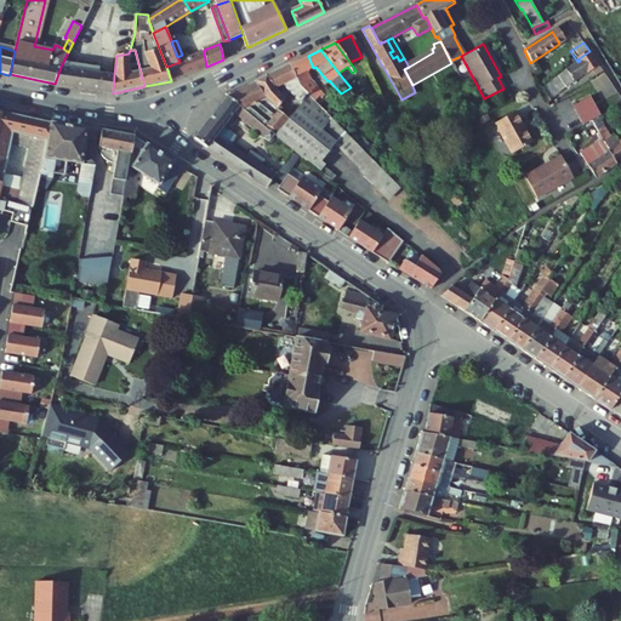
[(580,61),(577,62),(558,77),(552,81),(559,92),(587,72),(588,73),(592,70),(599,66),(590,51),(577,60),(580,61)]
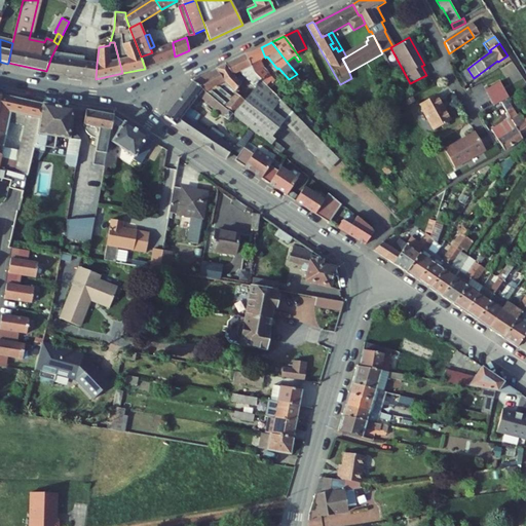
[(173,44),(163,47),(166,60),(175,57),(173,44)]
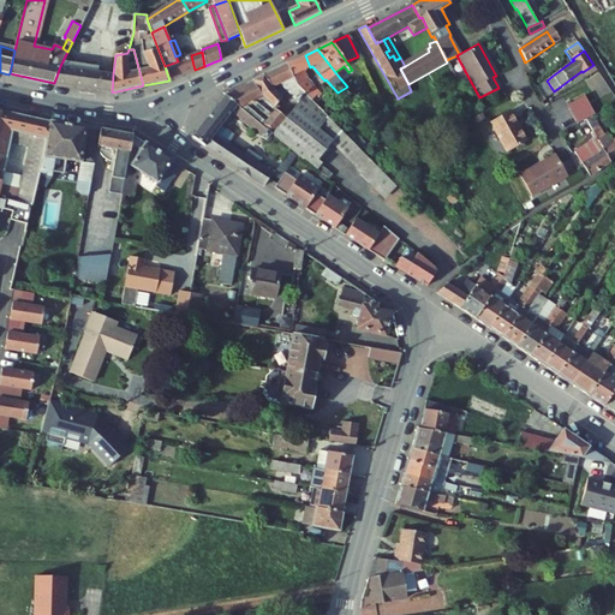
[(178,61),(165,66),(169,81),(195,70),(191,55),(178,61)]
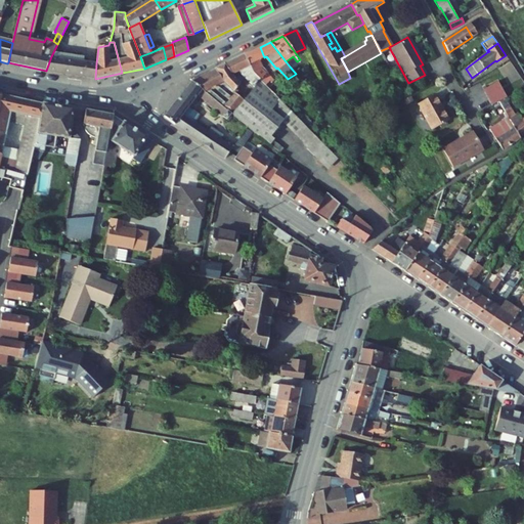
[(254,49),(245,54),(254,73),(265,84),(269,80),(272,83),(274,80),(262,68),(259,59),(254,49)]
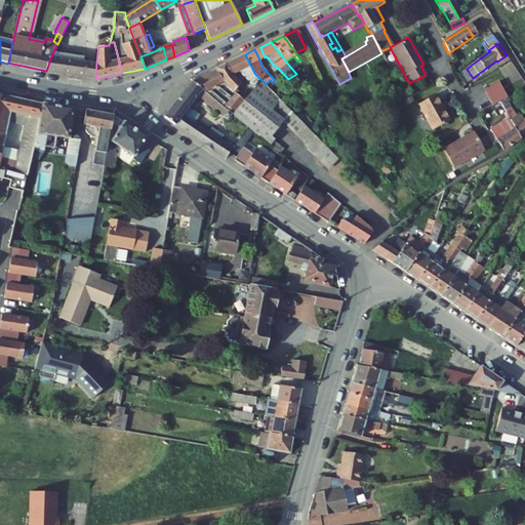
[(63,58),(51,56),(46,71),(85,77),(88,62),(71,59),(72,53),(63,52),(63,58)]
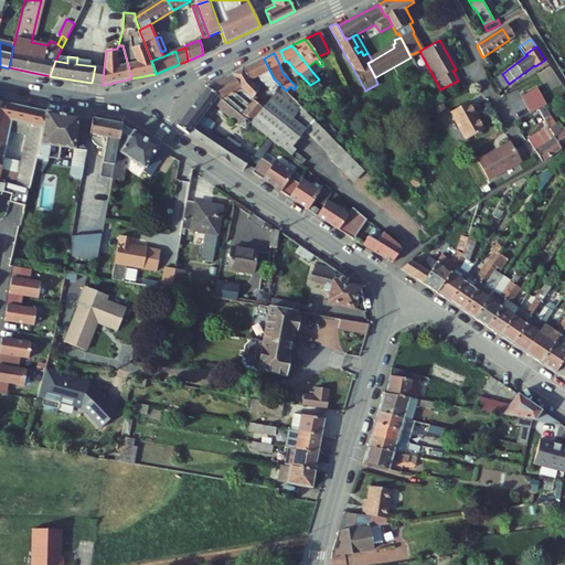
[(206,87),(217,96),(233,109),(240,115),(245,119),(251,124),(279,147),(279,146),(285,140),(280,137),(295,119),(305,130),(308,134),(318,145),(327,136),(309,115),(290,95),(286,91),(274,78),(264,59),(238,71),(206,87)]
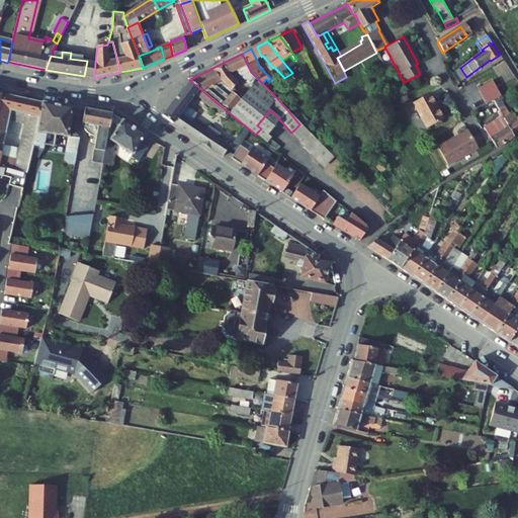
[(497,64),(503,60),(500,55),(494,59),(497,64)]
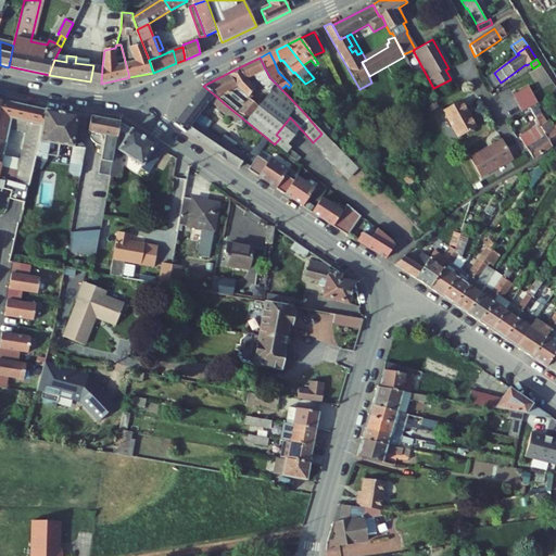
[(303,65),(307,71),(312,67),(315,65),(311,60),(303,65)]
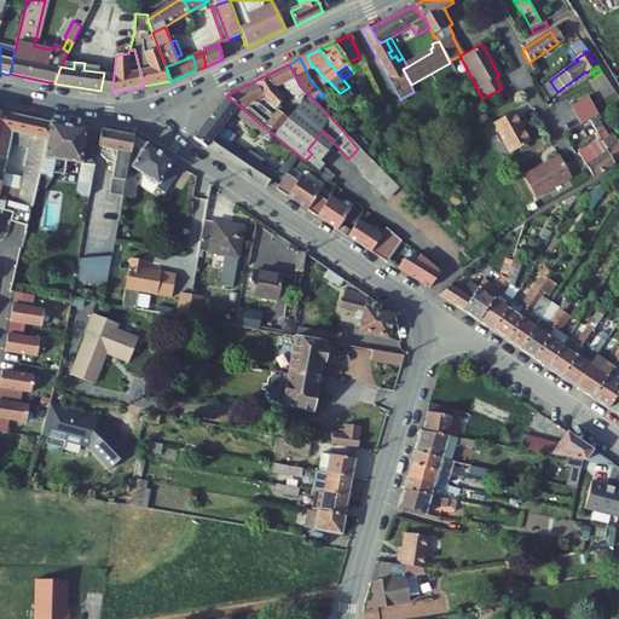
[(113,93),(114,75),(104,73),(100,91),(113,93)]
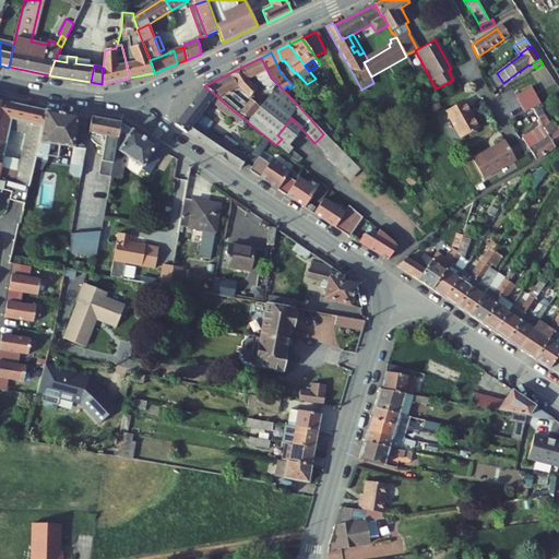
[(320,75),(313,68),(309,71),(316,79),(320,75)]
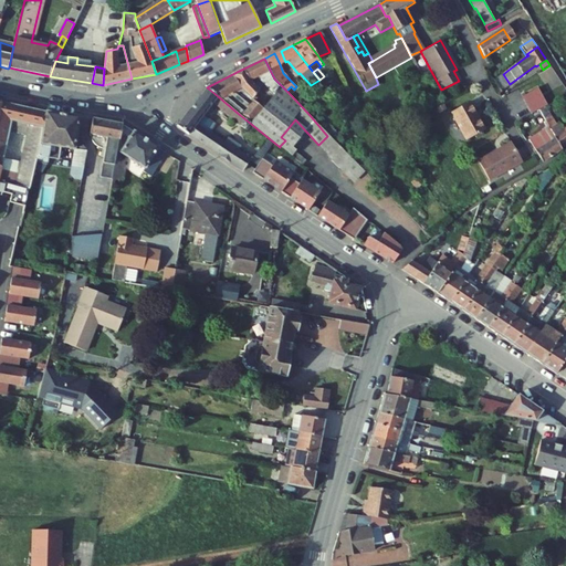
[(510,111),(517,123),(533,115),(540,111),(541,111),(527,84),(519,90),(530,109),(520,115),(514,108),(510,111)]
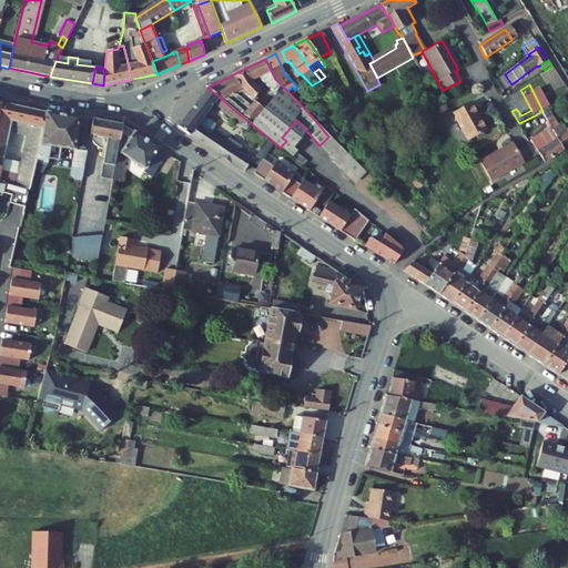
[(208,88),(190,110),(202,119),(203,118),(214,102),(219,97),(208,88)]
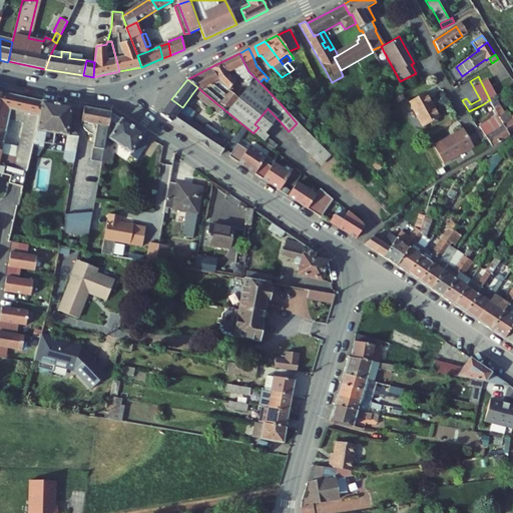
[(211,99),(197,87),(193,92),(207,104),(211,99)]
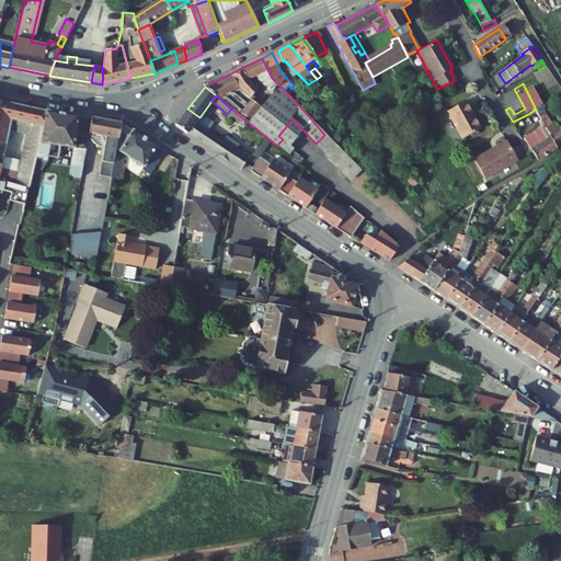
[(0,180),(12,183),(19,184),(29,186),(34,159),(45,111),(1,101),(0,105),(0,180)]
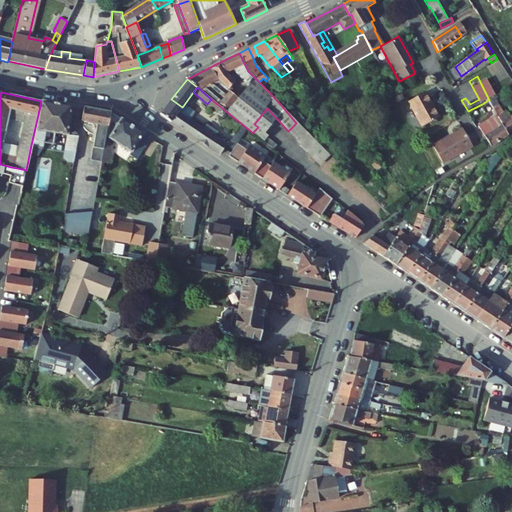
[(426,92),(409,101),(423,127),(439,118),(426,92)]
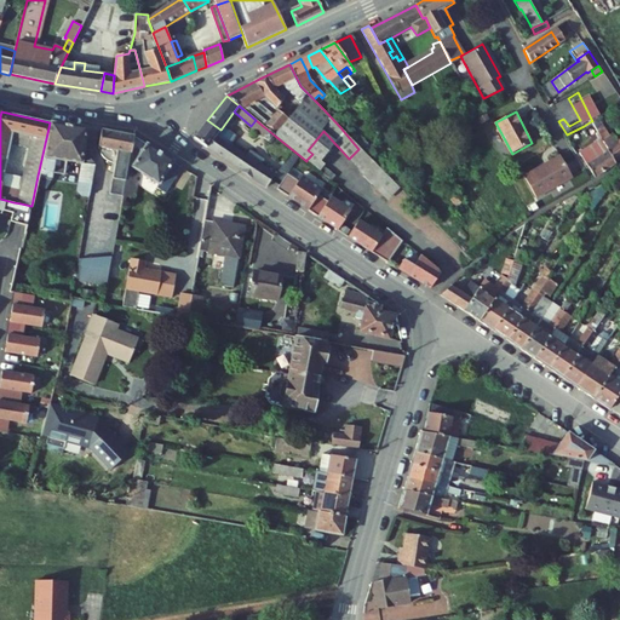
[(614,161),(619,158),(619,141),(614,145),(598,118),(592,121),(591,121),(601,138),(602,141),(614,161)]
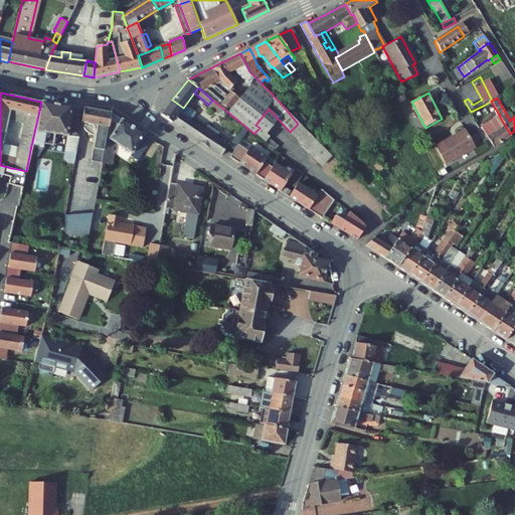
[(183,108),(172,100),(167,106),(162,113),(168,118),(179,127),(201,141),(209,131),(192,119),(180,111),(183,108)]
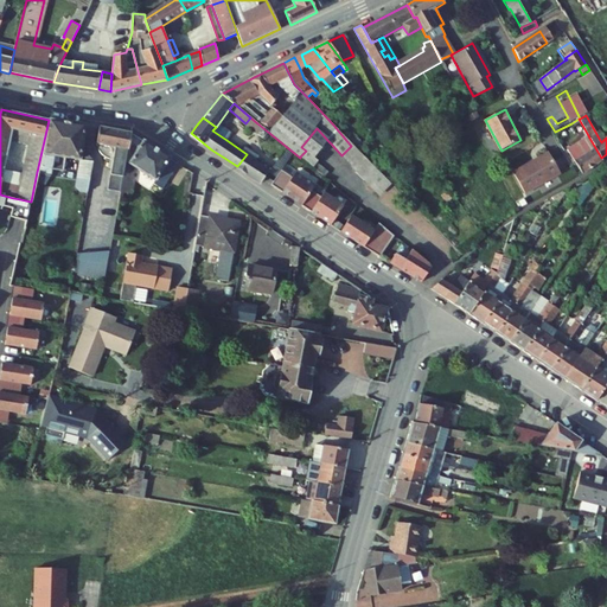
[(257,123),(250,117),(246,123),(253,129),(257,123)]
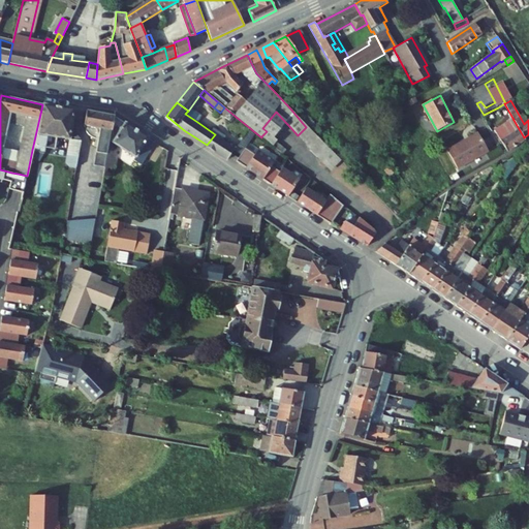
[(512,118),(504,103),(498,107),(506,121),(512,118)]
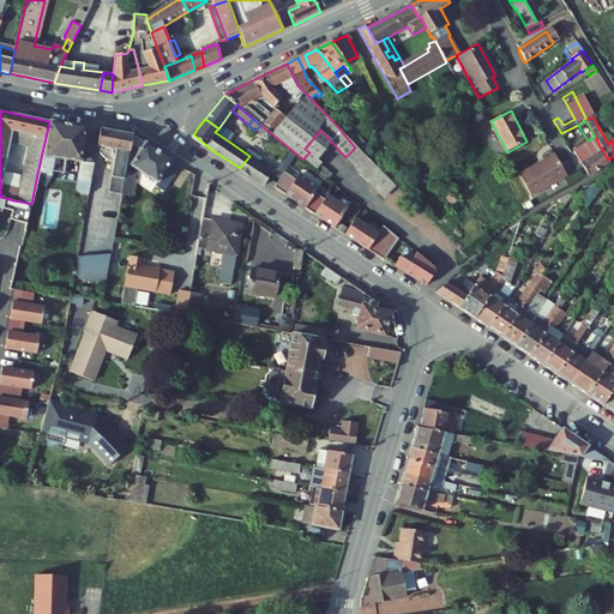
[(88,127),(49,121),(37,174),(50,176),(55,157),(83,161),(78,187),(83,191),(90,192),(96,161),(84,149),(88,127)]
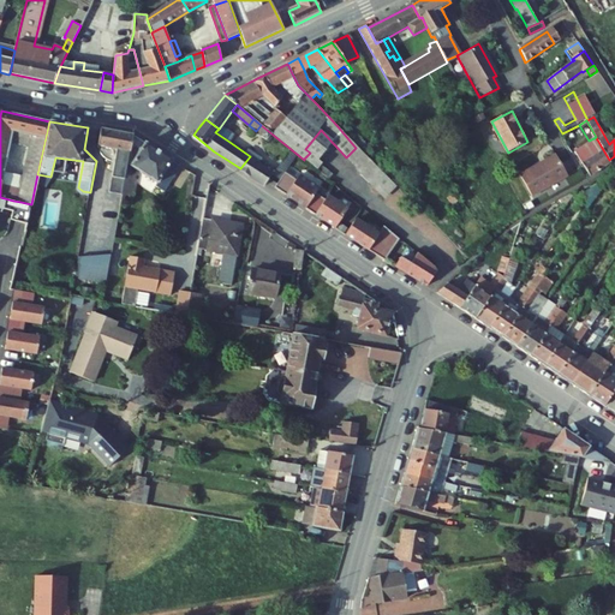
[(267,130),(261,125),(256,131),(262,136),(267,130)]
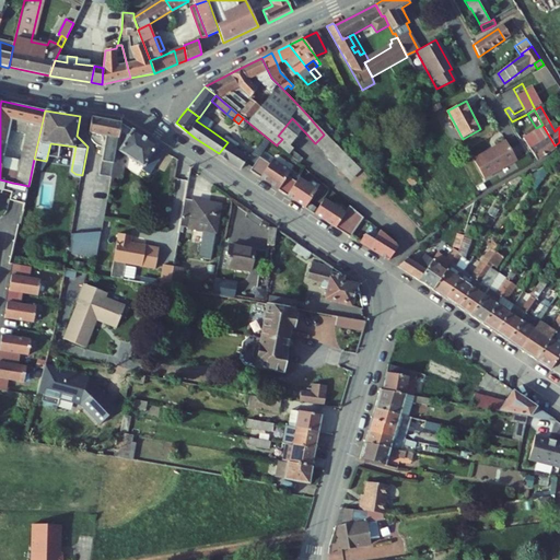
[(199,117),(196,120),(209,129),(212,125),(200,116),(199,117)]
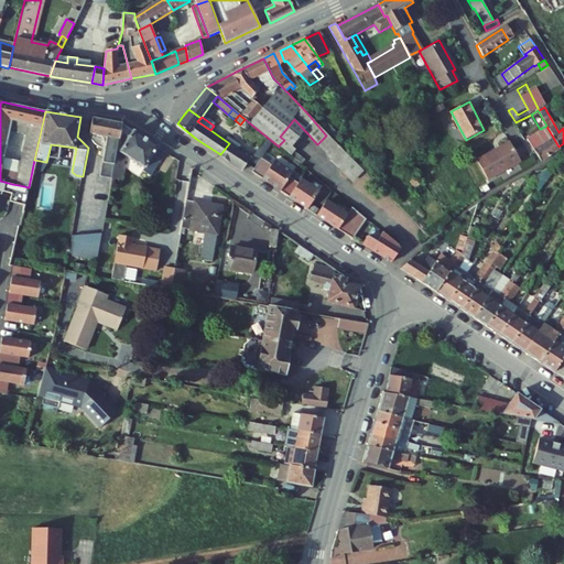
[(118,123),(94,118),(90,134),(93,140),(96,143),(101,148),(106,149),(100,176),(112,179),(112,177),(122,123),(118,123)]
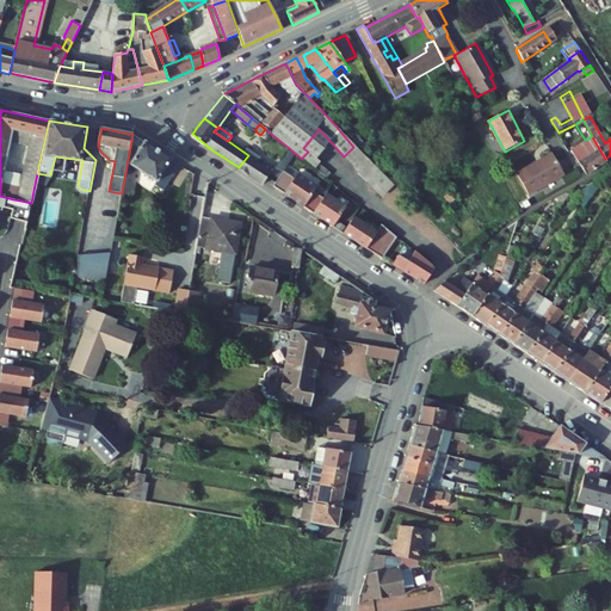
[(271,134),(265,129),(260,135),(266,140),(271,134)]
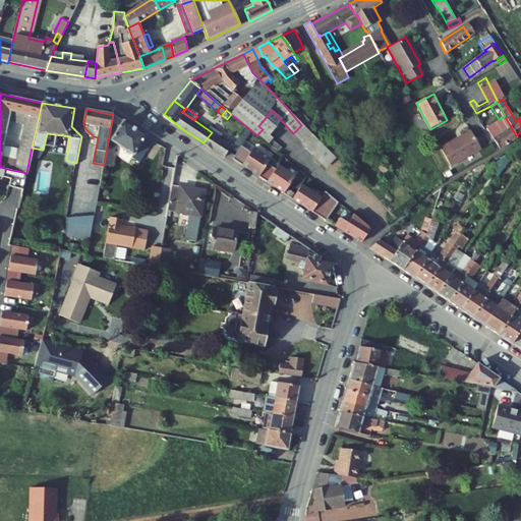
[(268,135),(281,120),(272,110),(258,126),(263,129),(257,134),(270,145),(273,140),(268,135)]
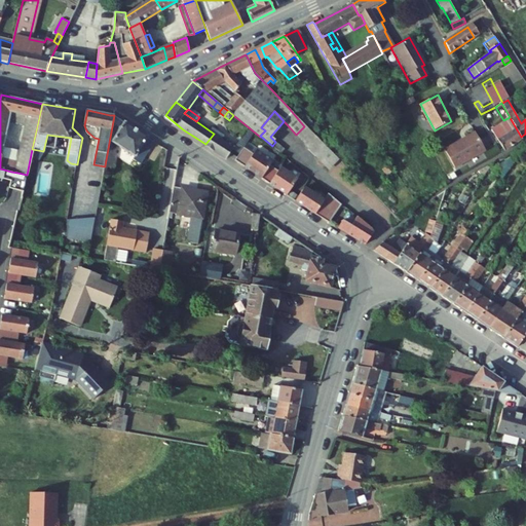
[(142,163),(156,142),(114,115),(105,165),(112,167),(114,151),(116,145),(136,155),(134,158),(142,163)]
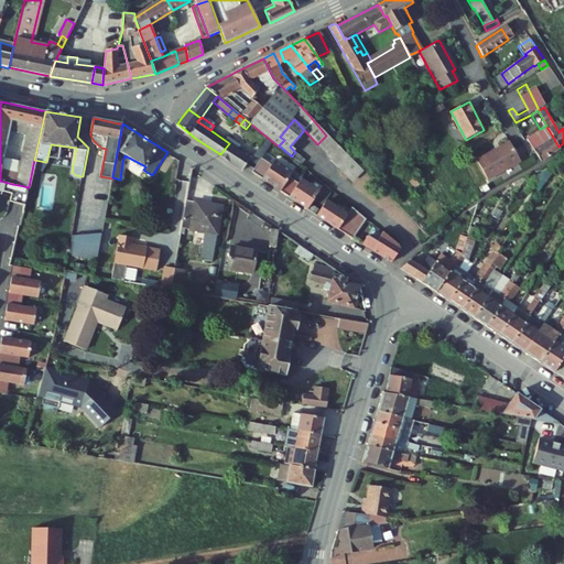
[(560,149),(559,147),(548,128),(530,140),(531,142),(529,143),(542,161),(560,149)]
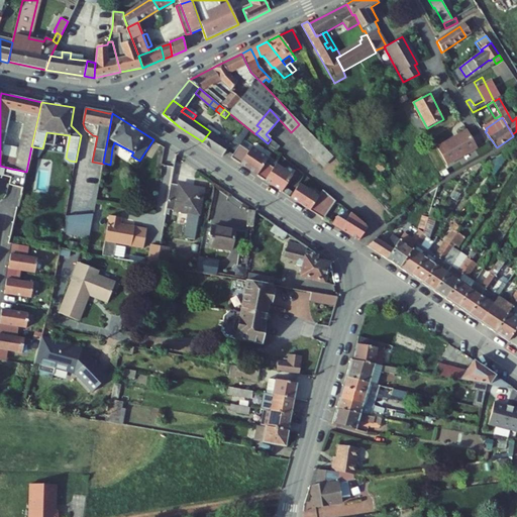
[(311,138),(299,124),(291,132),(302,146),(311,138)]
